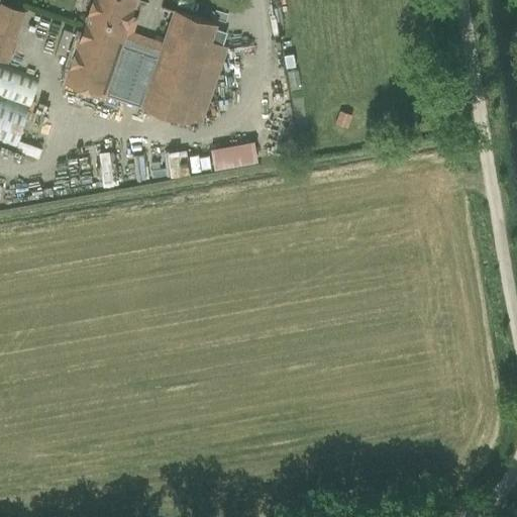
[(76,29),(64,65),(70,67),(65,82),(101,94),(104,95),(104,93),(116,97),(133,49),(118,44),(133,0),(92,0),(82,31),(76,29)]
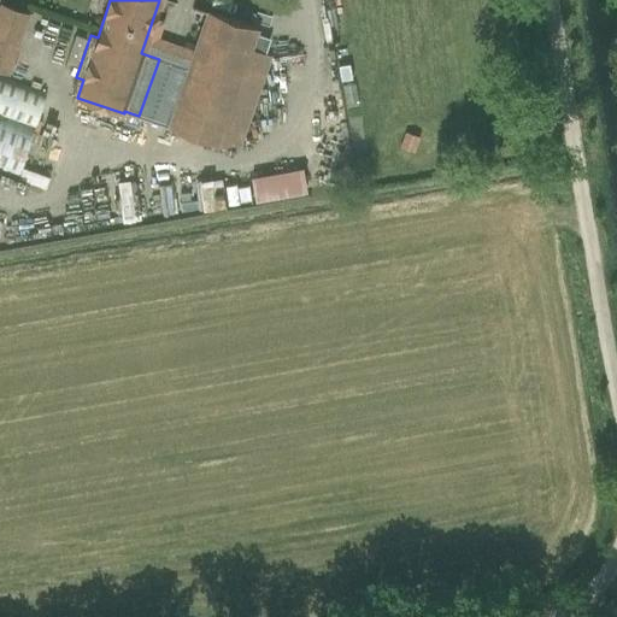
[(28,15),(0,5),(0,6),(0,70),(9,74),(28,15)]
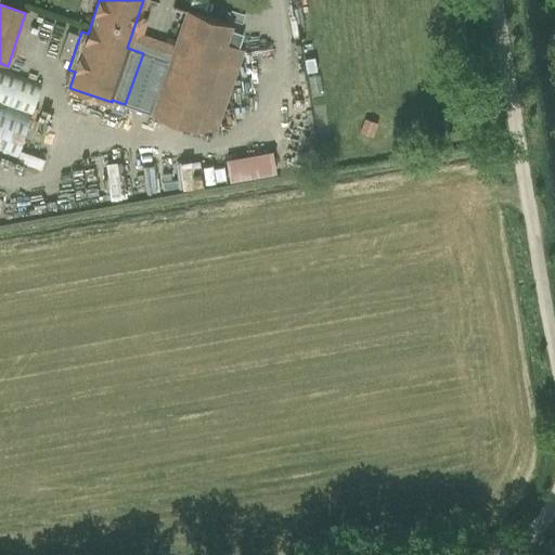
[(143,53),(125,104),(149,113),(149,114),(213,136),(235,72),(243,51),(236,49),(242,37),(229,33),(231,26),(186,11),(180,31),(168,62),(143,53)]
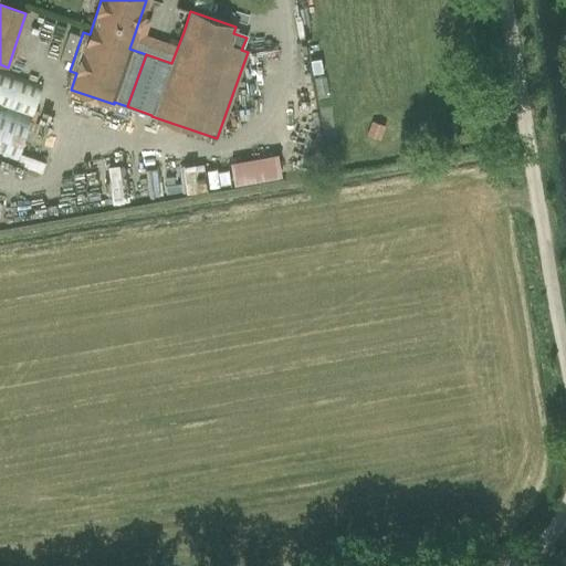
[(308,61),(312,74),(323,73),(321,59),(308,61)]
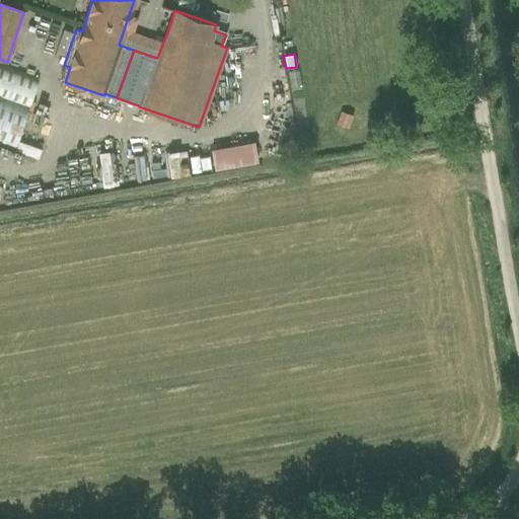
[(0,64),(0,96),(28,106),(39,78),(0,64)]
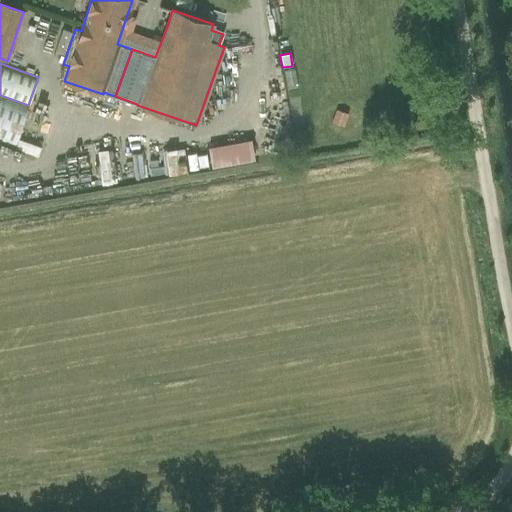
[(0,141),(14,146),(28,105),(0,95),(0,141)]
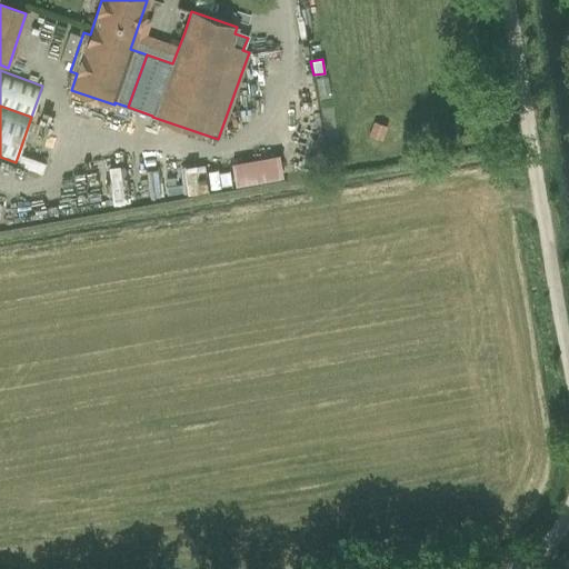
[(382,140),(387,127),(373,122),(369,136),(382,140)]
